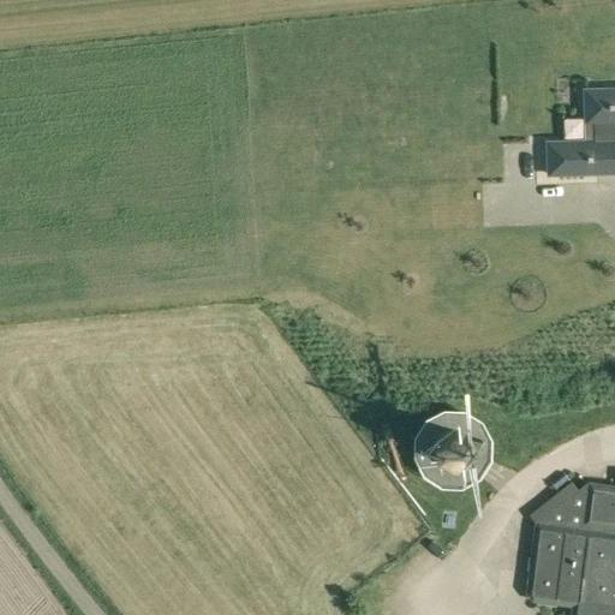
[(449,82),(451,97),(469,96),(466,81),(449,82)]
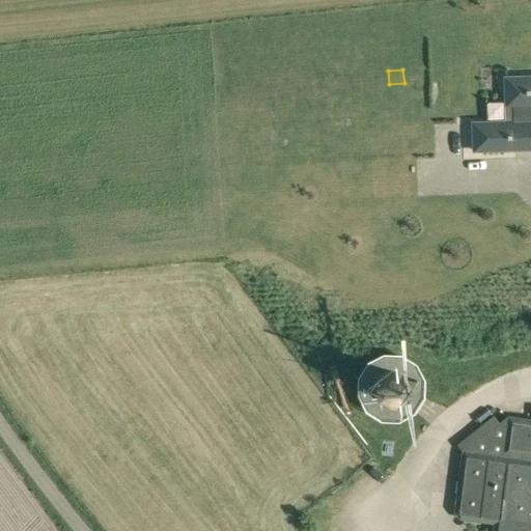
[(530,77),(506,78),(507,106),(513,106),(513,122),(473,123),(474,150),(518,149),(518,147),(530,147),(530,149),(530,148),(530,77)]
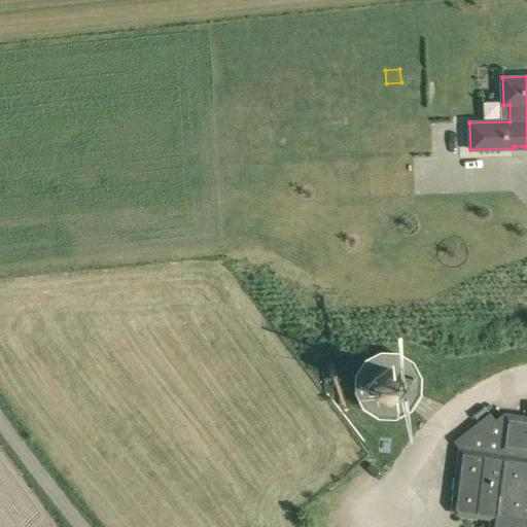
[(355,375),(354,392),(362,409),(378,418),(395,419),(412,410),(421,395),(421,377),(413,361),(398,352),(380,351),(364,360),(355,375)]
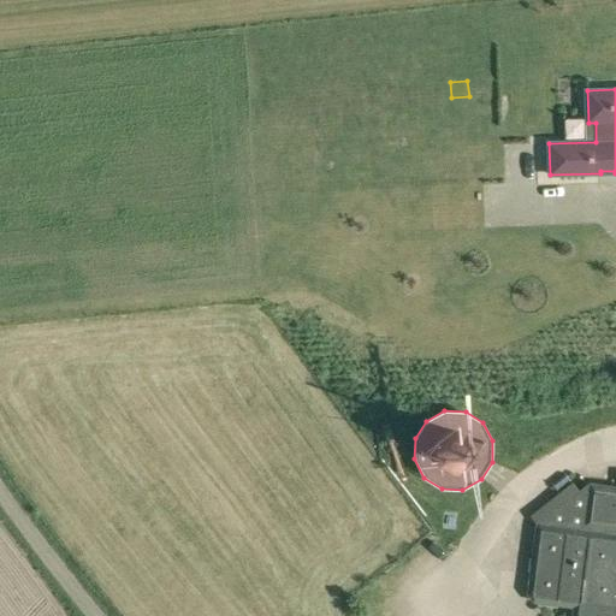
[(615,615),(615,485),(590,483),(535,525),(526,593),(533,603),(573,608),(570,615),(615,615)]
